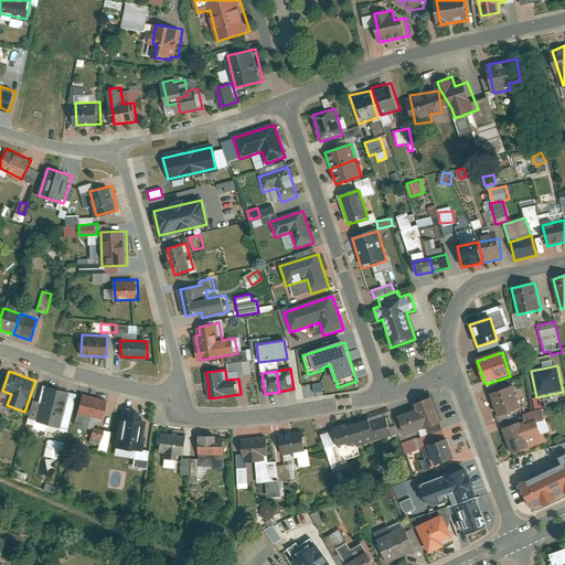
[(71,391),(46,385),(38,420),(62,426),(71,391)]
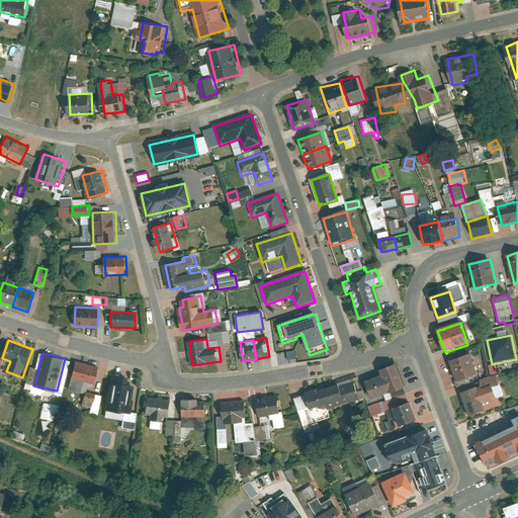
[(471,355),(451,362),(458,385),(480,378),(471,355)]
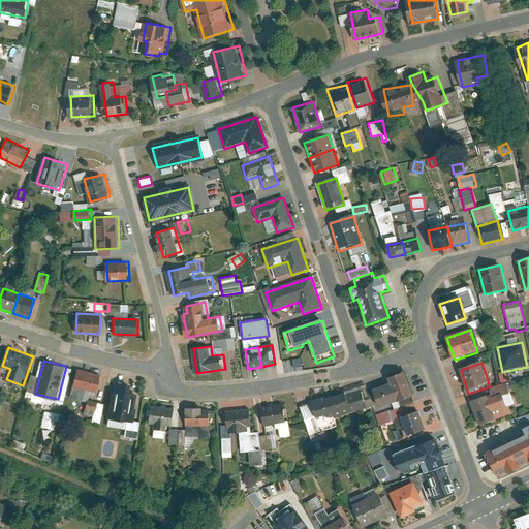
[(103,374),(80,367),(74,384),(98,392),(103,374)]
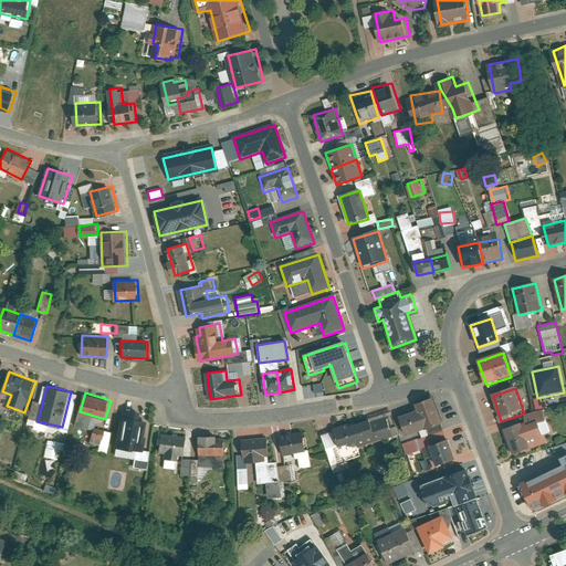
[(440,422),(431,398),(412,405),(416,413),(398,420),(405,437),(440,422)]
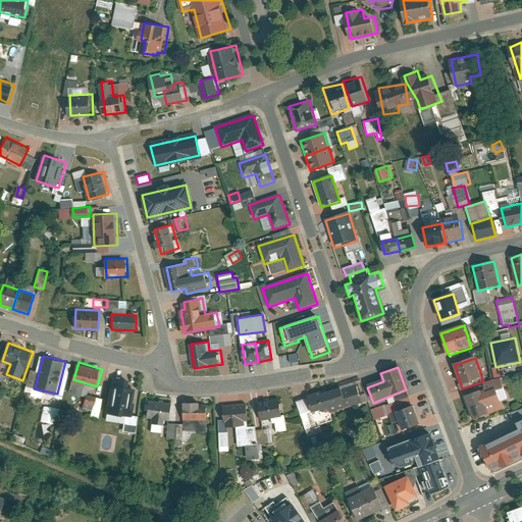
[(493,377),(504,375),(502,367),(492,369),(493,377)]
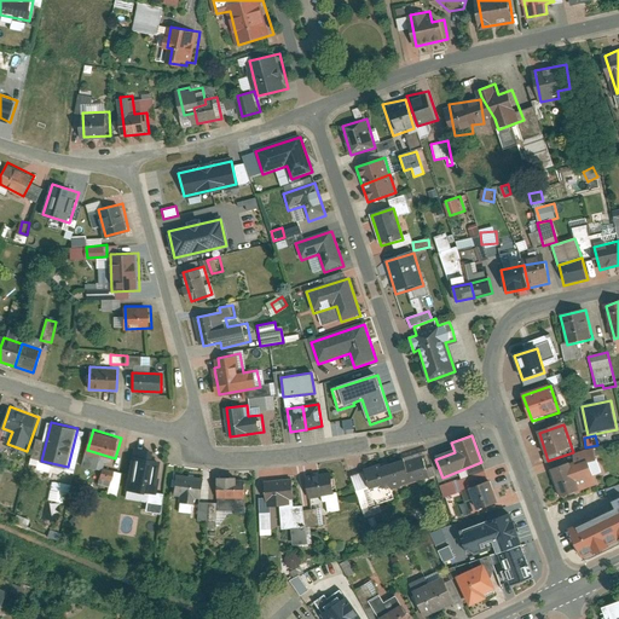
[(157,495),(163,461),(158,461),(161,451),(138,446),(131,490),(157,495)]
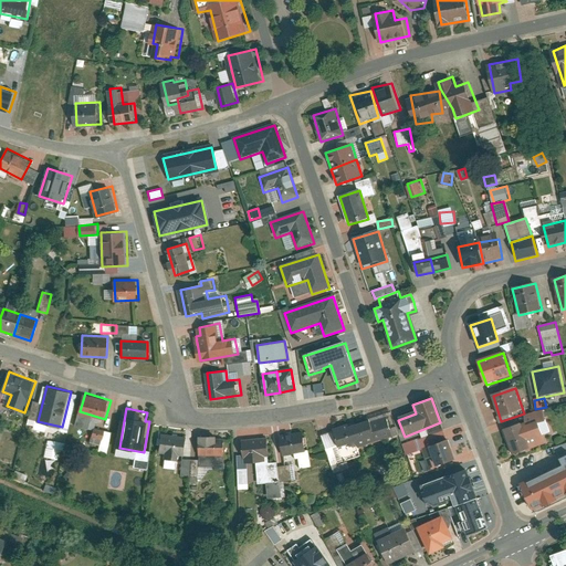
[(392,438),(386,419),(373,423),(370,419),(334,430),(344,462),(360,457),(357,448),(392,438)]
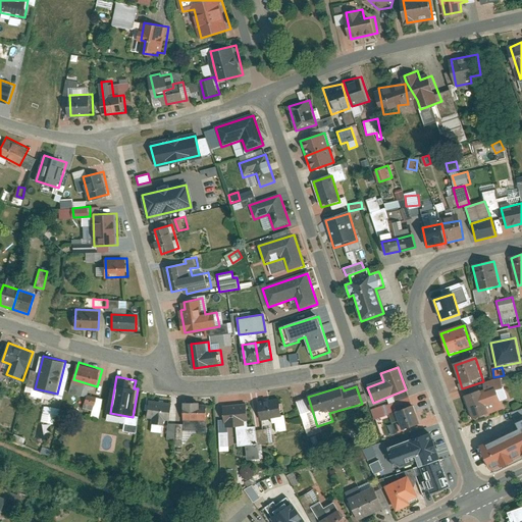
[(479,392),(465,397),(472,420),(504,409),(497,388),(480,395),(479,392)]
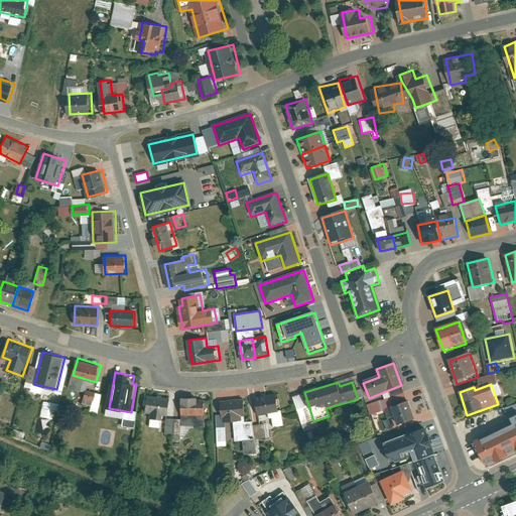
[(96,393),(87,390),(85,397),(94,400),(96,393)]
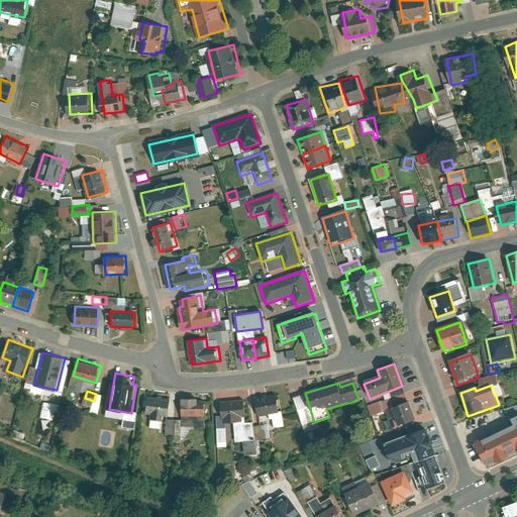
[(175,398),(148,393),(145,413),(151,414),(151,418),(165,420),(166,416),(172,417),(175,398)]
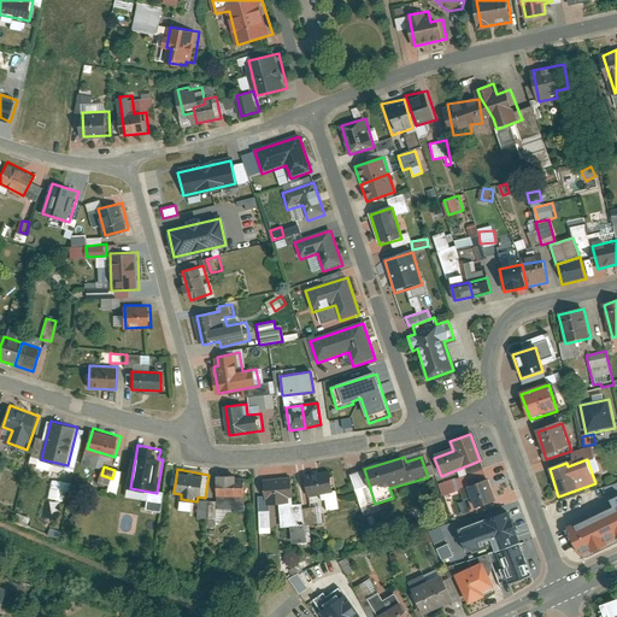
[(333,472),(306,477),(310,498),(335,494),(333,472)]
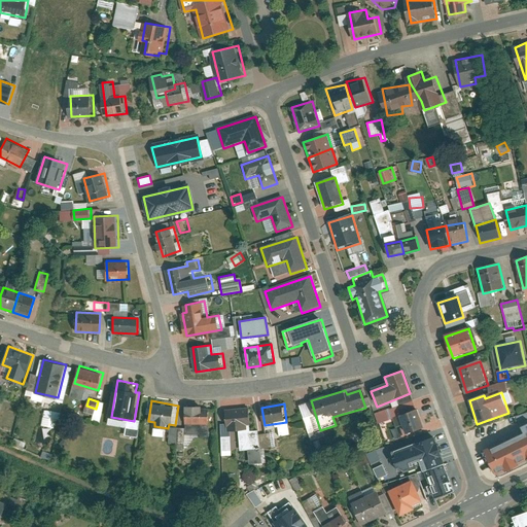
[(212,405),(187,406),(187,424),(212,423),(212,405)]
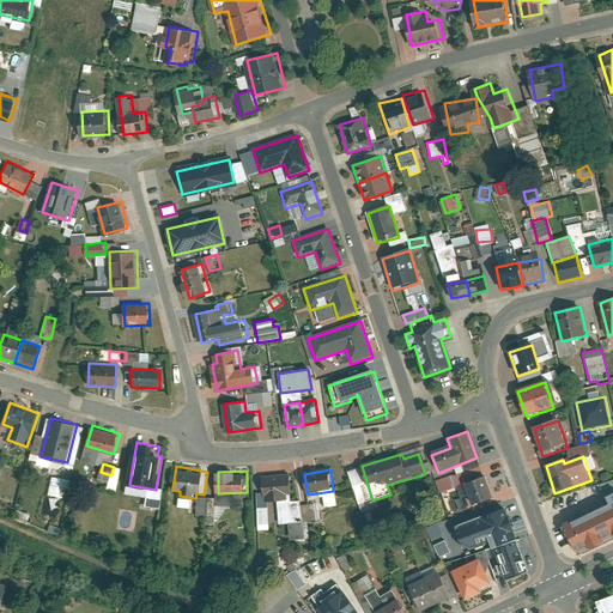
[(484,475),(465,483),(473,505),(492,498),(484,475)]
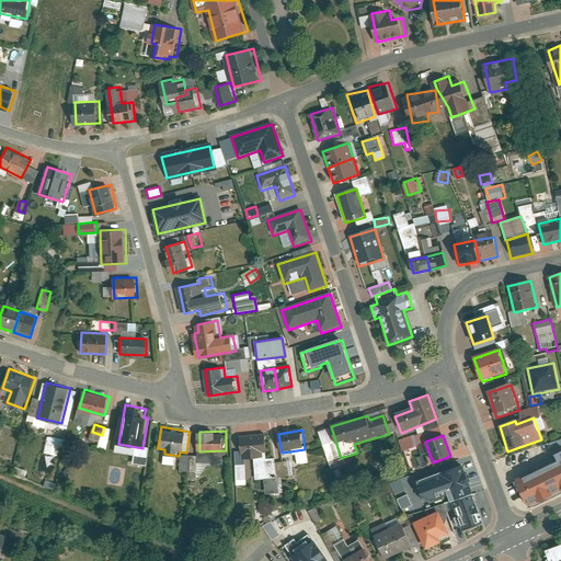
[(46,436),(43,453),(59,456),(63,439),(46,436)]
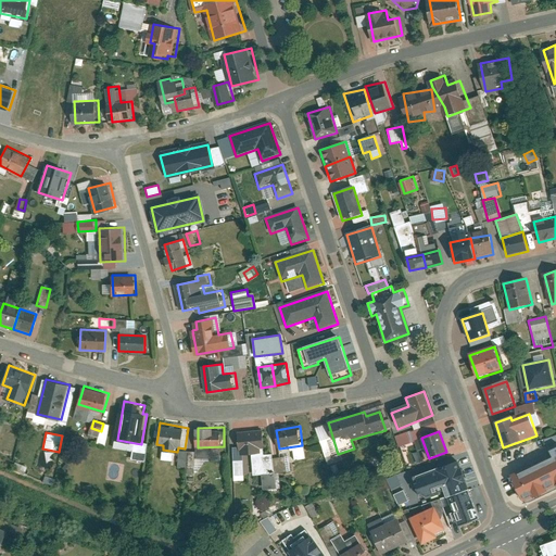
[(263,432),(238,433),(240,457),(265,456),(263,432)]
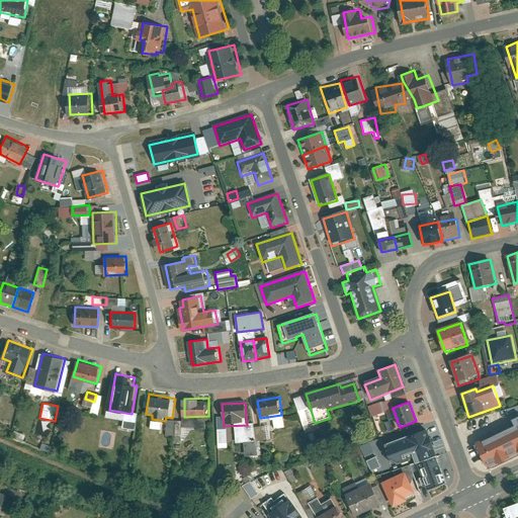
[(517,416),(512,420),(515,426),(476,444),(486,465),(517,450),(517,451),(517,416)]
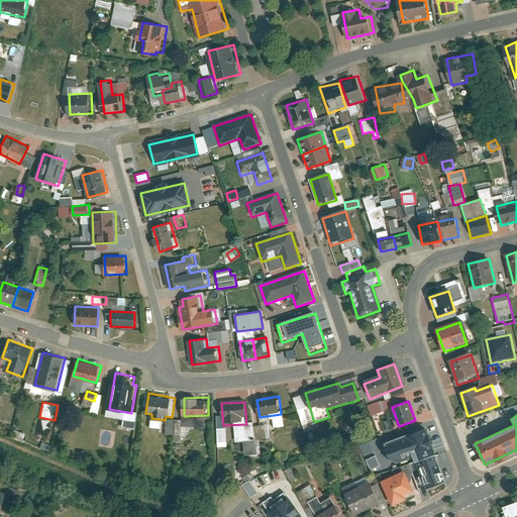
[(391,462),(407,457),(407,458),(412,456),(415,462),(416,461),(432,456),(428,447),(432,445),(429,436),(427,436),(425,429),(407,436),(407,435),(384,443),(391,462)]
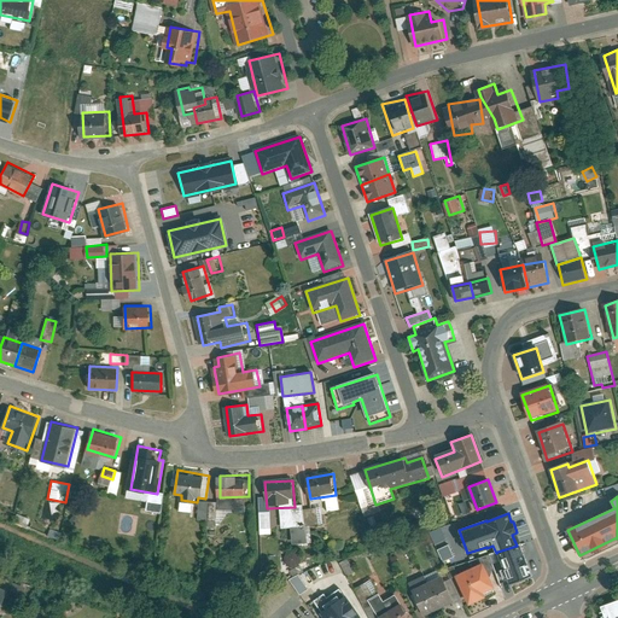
[(442,563),(454,558),(448,544),(437,549),(442,563)]
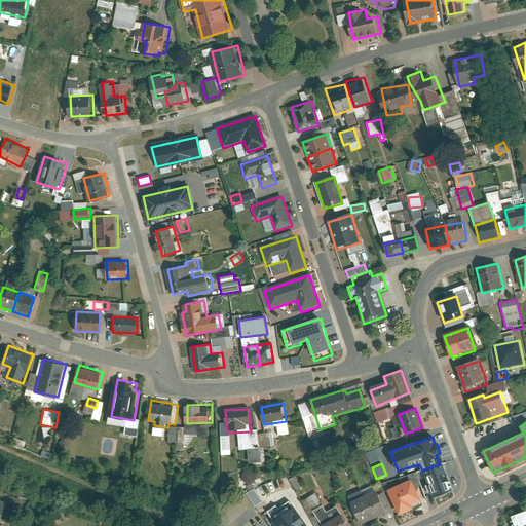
[(434,497),(452,490),(442,463),(440,464),(423,470),(434,497)]
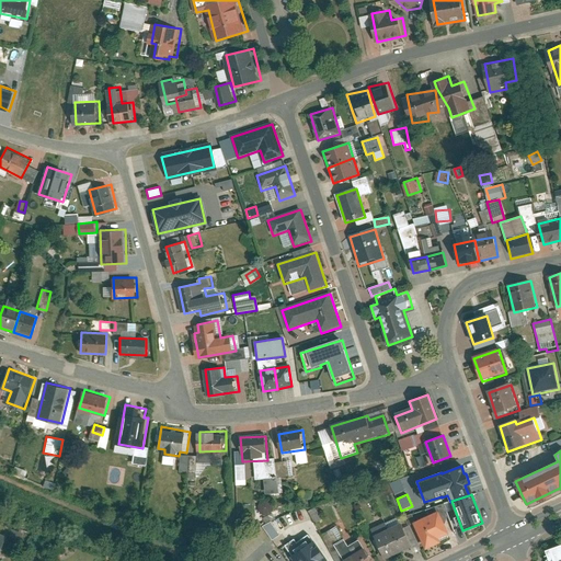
[(273,511),(267,501),(258,505),(263,516),(273,511)]
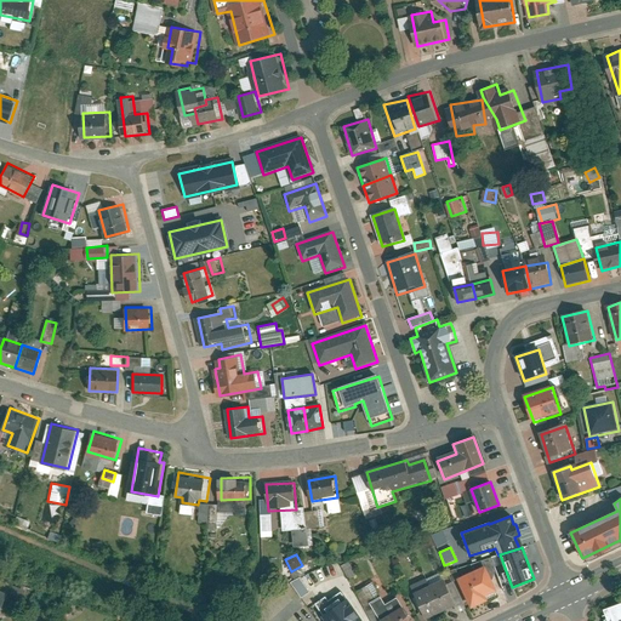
[(495,591),(483,565),(457,577),(471,608),(488,599),(485,594),(495,591)]
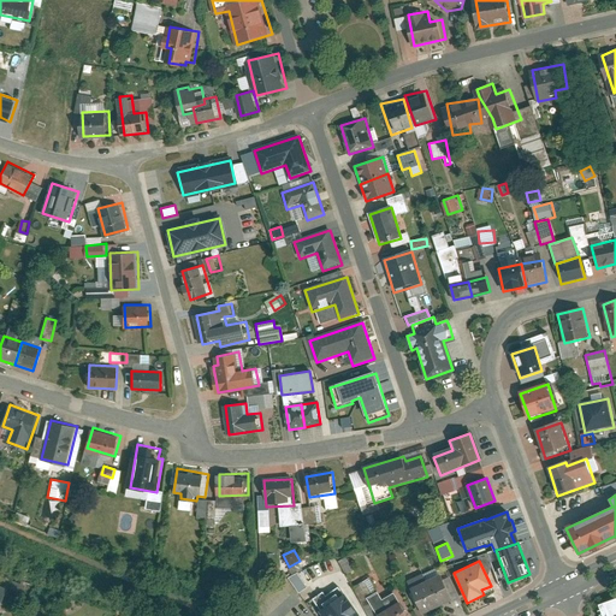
[(297,592),(306,587),(297,573),(290,578),(297,592)]
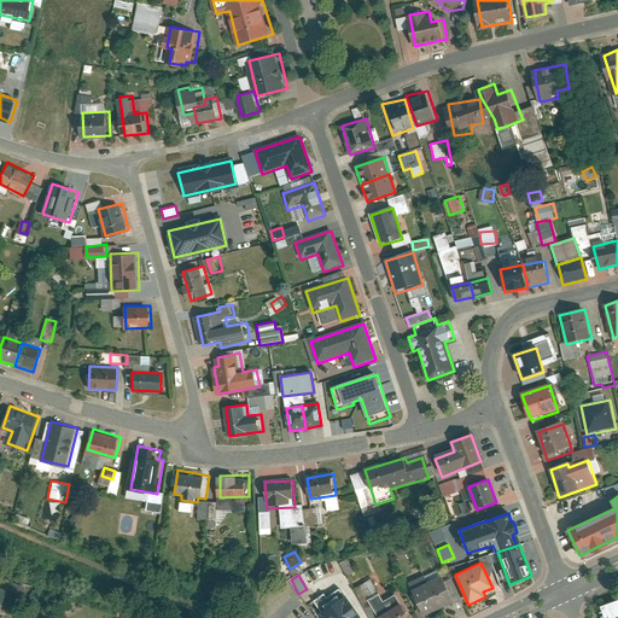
[(453,601),(439,576),(426,582),(439,607),(453,601)]
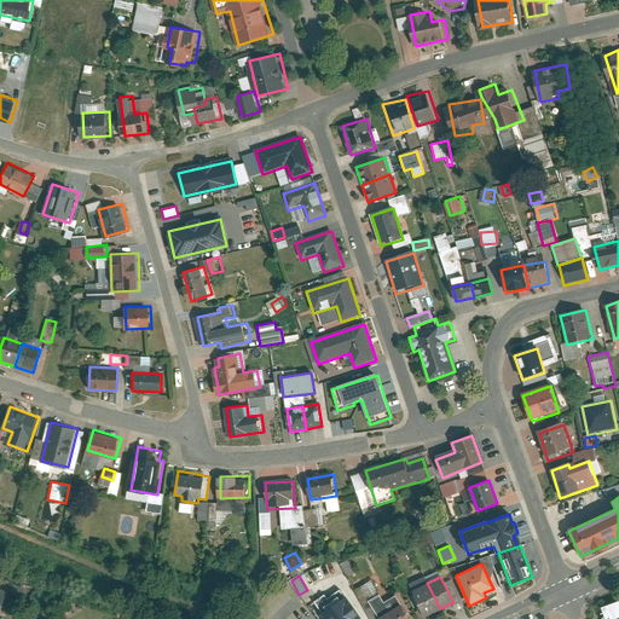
[(440,608),(427,583),(414,590),(427,615),(440,608)]
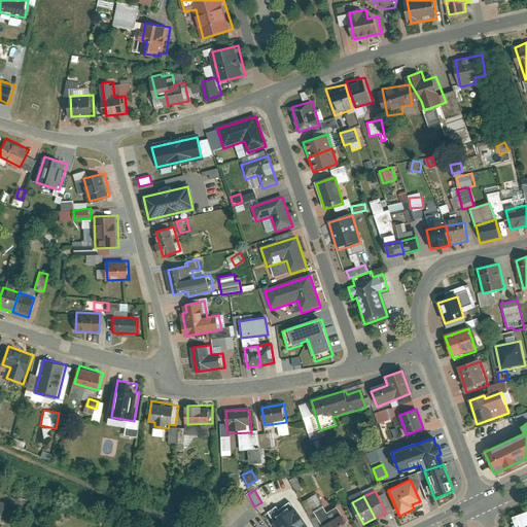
[(0,499),(0,522),(8,503),(0,499)]
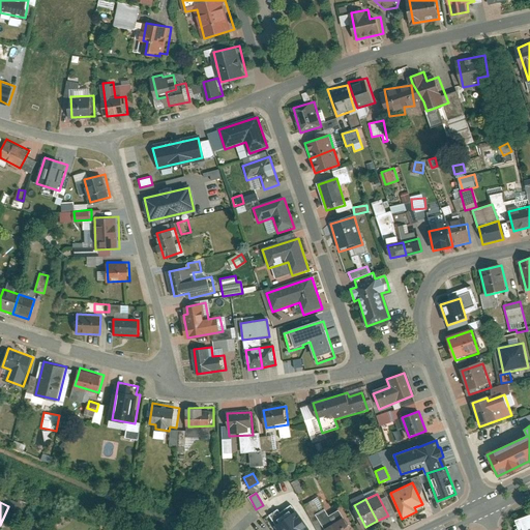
[(308,529),(292,505),(271,520),(278,529),(308,529)]
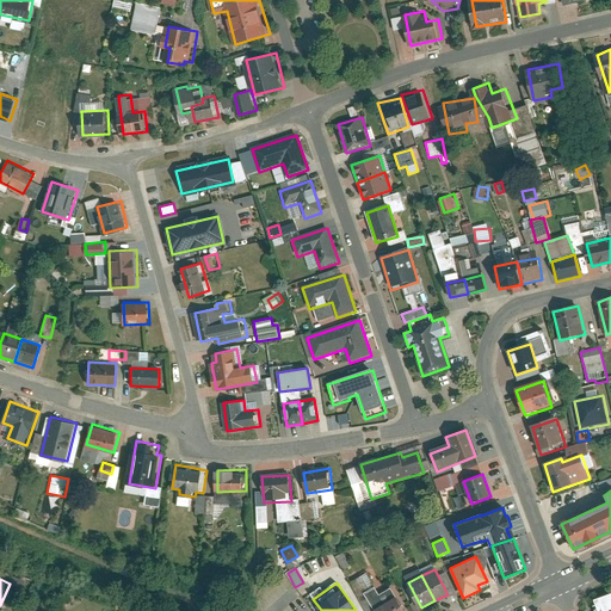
[(381,598),(372,587),(363,593),(375,610),(401,610),(389,592),(381,598)]
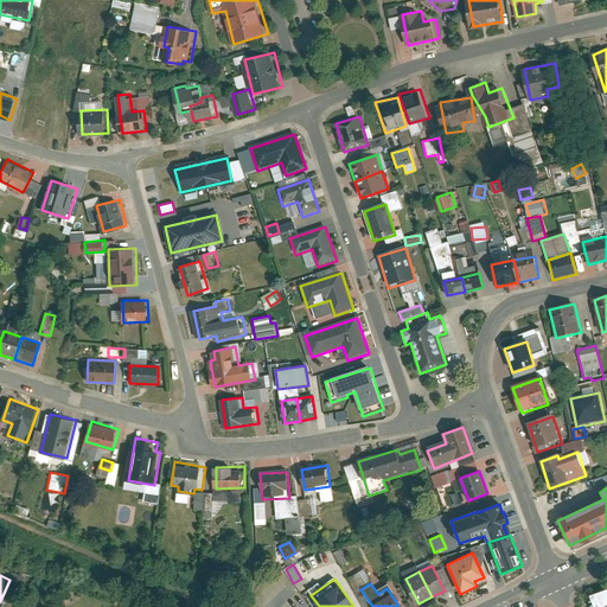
[(606,606),(606,589),(588,596),(592,606),(606,606)]
